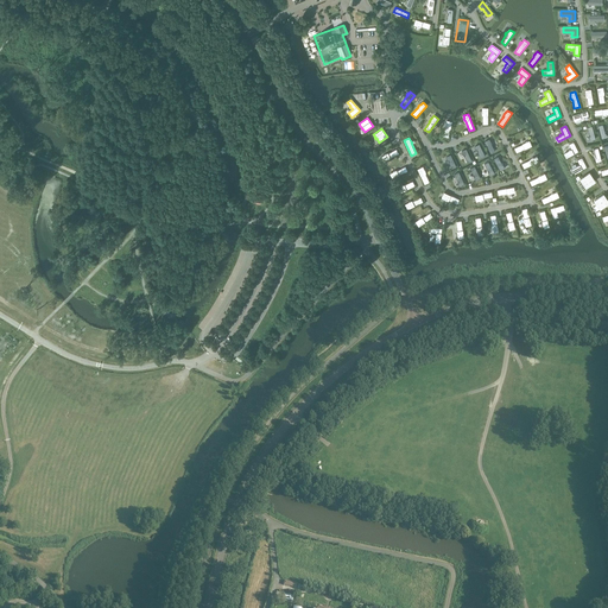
[(485,141),(491,153),(495,151),(492,144),(489,139),(485,141)]
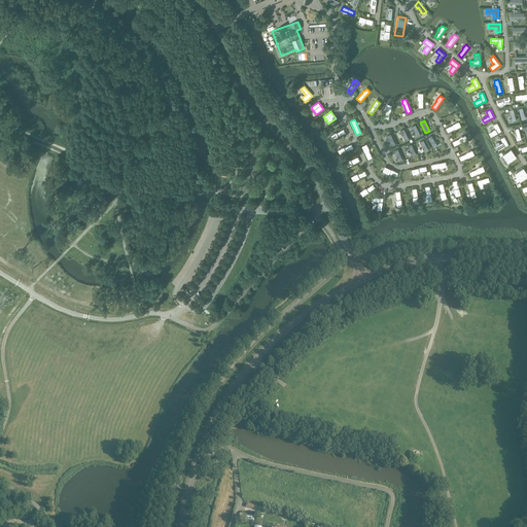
[(446,129),(448,133),(460,127),(458,121),(457,123),(455,123),(456,124),(453,125),(446,129)]
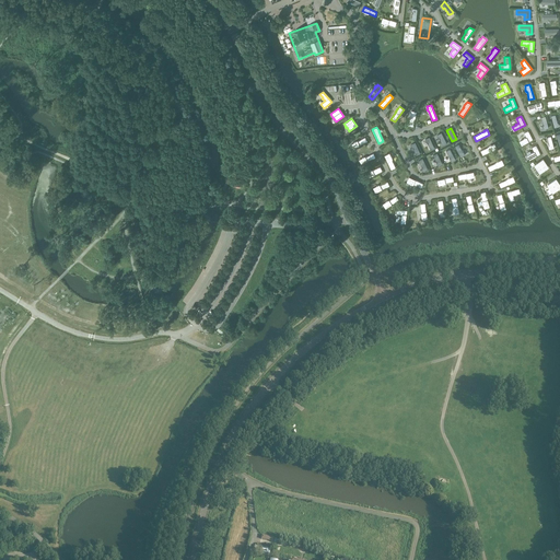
[(533,140),(528,130),(524,132),(526,138),(525,138),(523,139),(524,139),(520,141),(522,146),(533,140)]
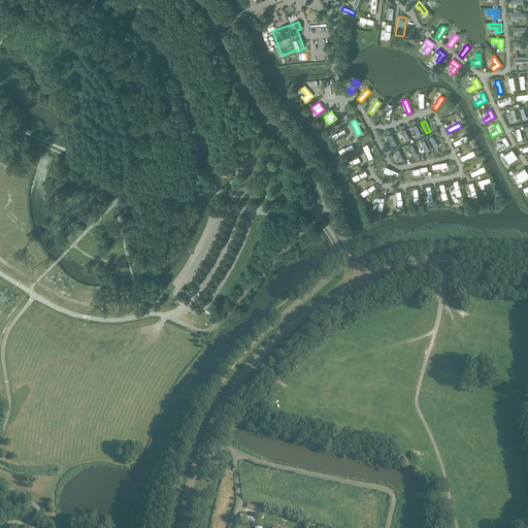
[(418,137),(422,135),(417,125),(413,127),(415,132),(415,131),(418,137)]
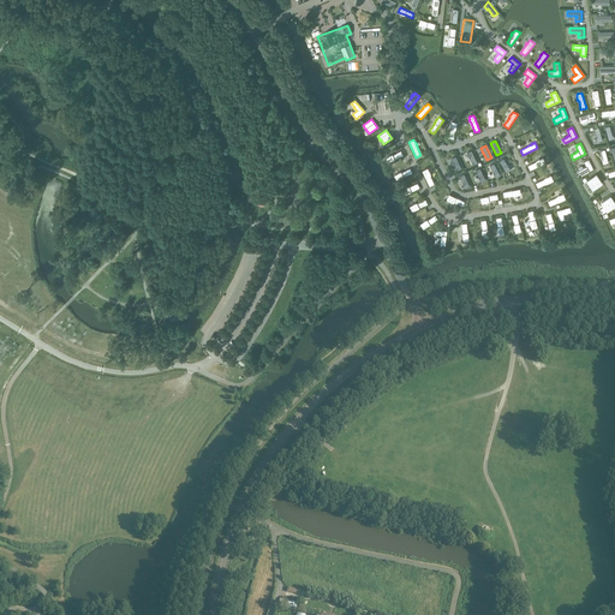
[(388,163),(404,155),(401,150),(393,155),(392,155),(390,155),(389,156),(386,159),(388,163)]
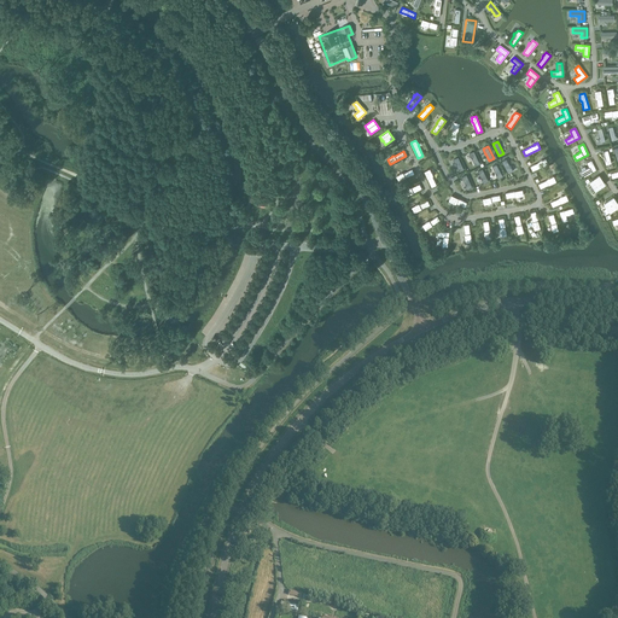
[(476,165),(479,163),(474,151),(470,153),(472,159),(472,158),(476,165)]
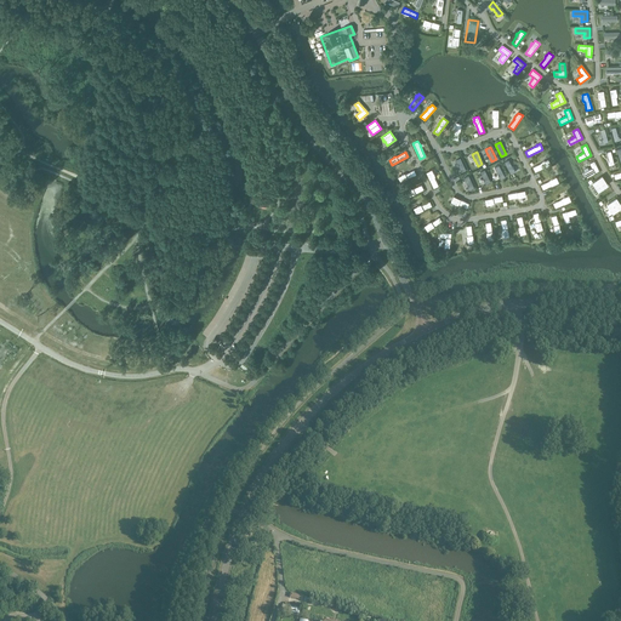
[(462,172),(466,170),(461,158),(456,160),(459,165),(462,172)]
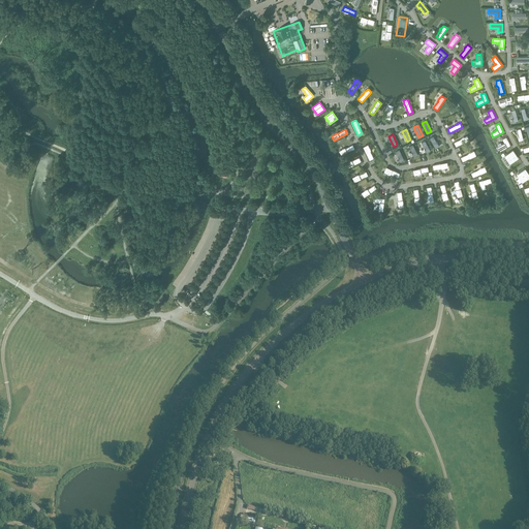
[(454,143),(456,147),(469,141),(467,135),(464,137),(464,136),(462,137),(462,138),(461,138),(454,143)]
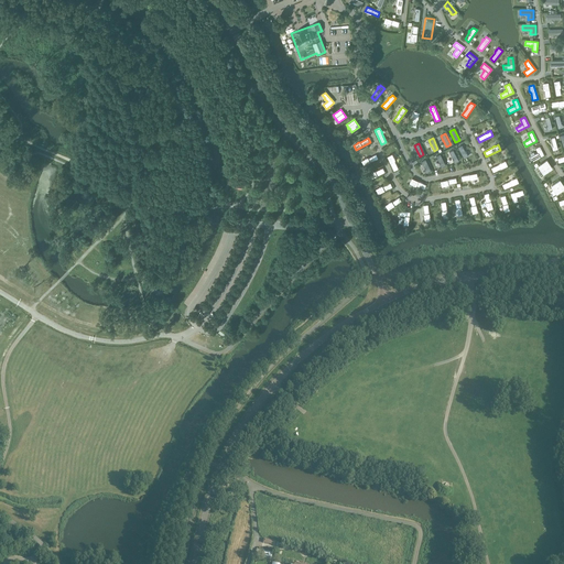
[(464,158),(468,155),(465,151),(462,145),(458,147),(464,158)]
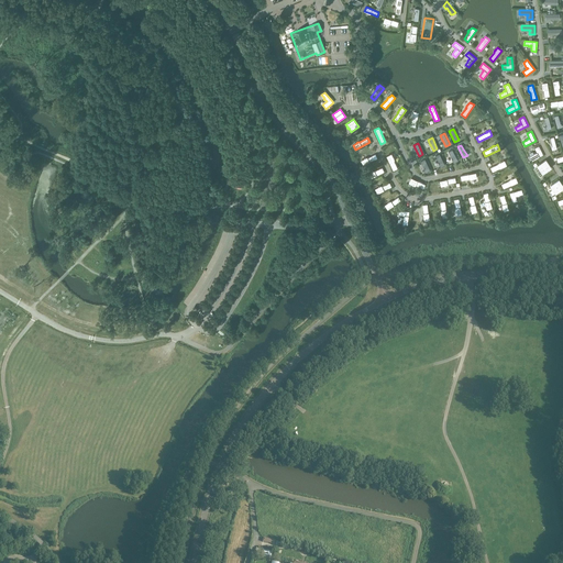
[(543,155),(539,146),(534,148),(537,153),(537,154),(536,153),(534,154),(530,156),(532,161),(543,155)]
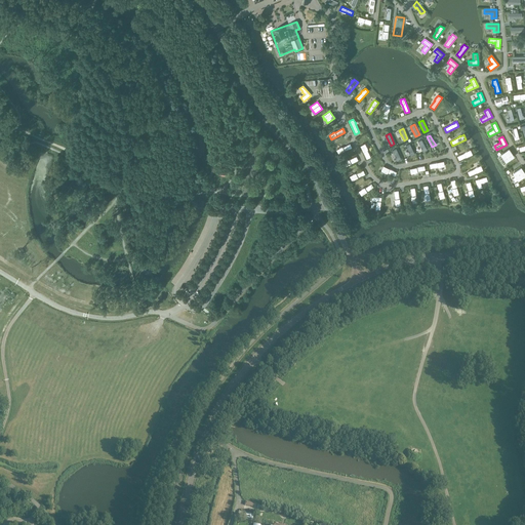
[(423,152),(427,150),(421,139),(418,142),(421,147),(420,147),(423,152)]
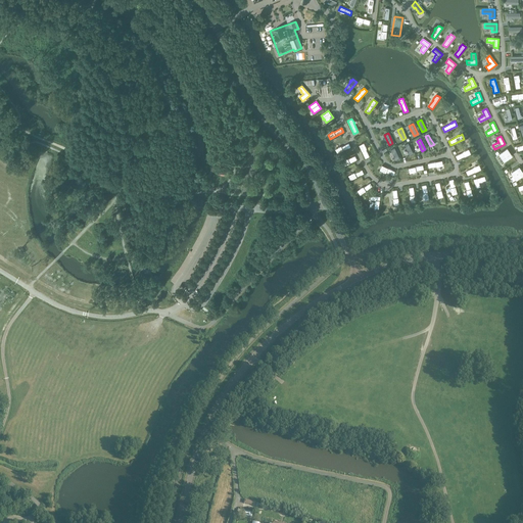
[(338,153),(350,147),(348,143),(341,147),(341,146),(340,147),(340,146),(338,147),(338,148),(335,149),(338,153)]
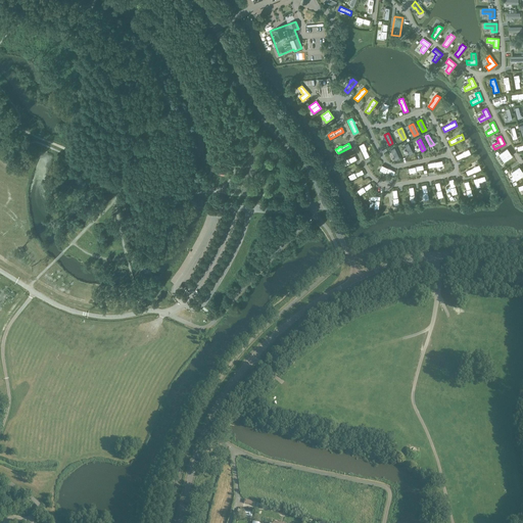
[(365,158),(370,156),(366,149),(366,148),(366,147),(366,146),(365,146),(364,143),(359,145),(365,158)]
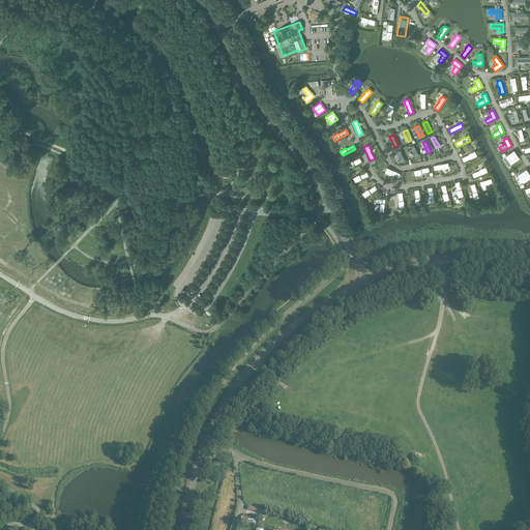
[(415,157),(418,155),(414,145),(410,147),(413,152),(412,152),(415,157)]
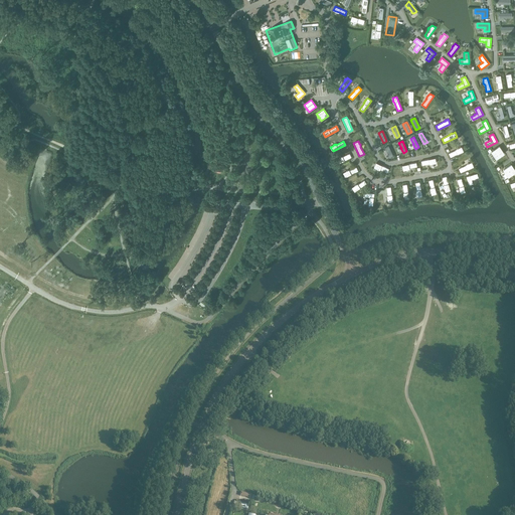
[(389,158),(393,156),(388,146),(385,147),(387,153),(389,158)]
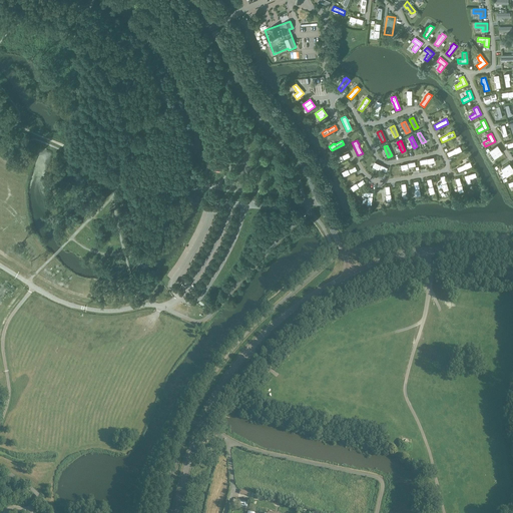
[(454,149),(447,152),(449,156),(462,151),(459,146),(457,148),(456,147),(455,148),(454,149)]
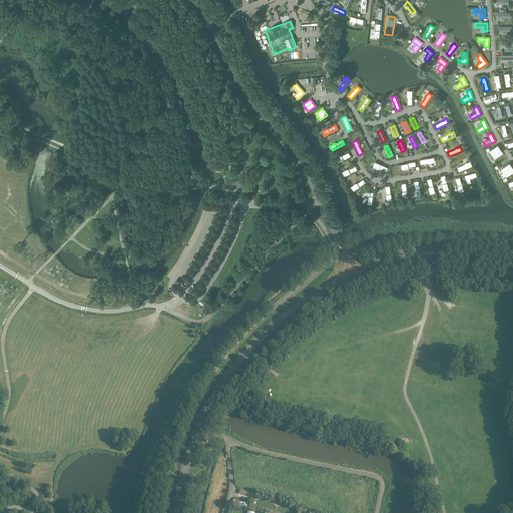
[(502,152),(497,146),(490,150),(491,152),(490,152),(492,154),(494,157),(502,152)]
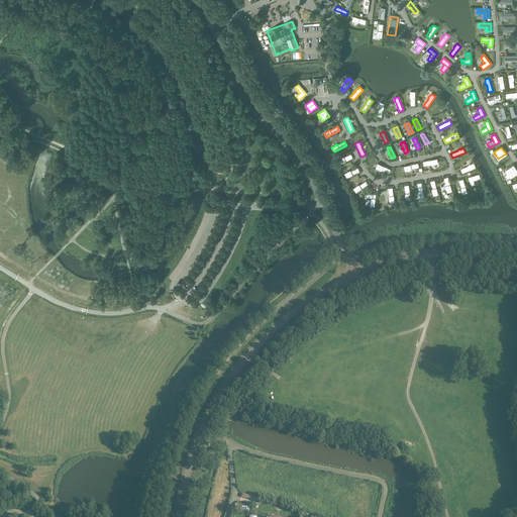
[(340,165),(352,158),(350,153),(343,158),(342,158),(340,158),(340,159),(338,160),(340,165)]
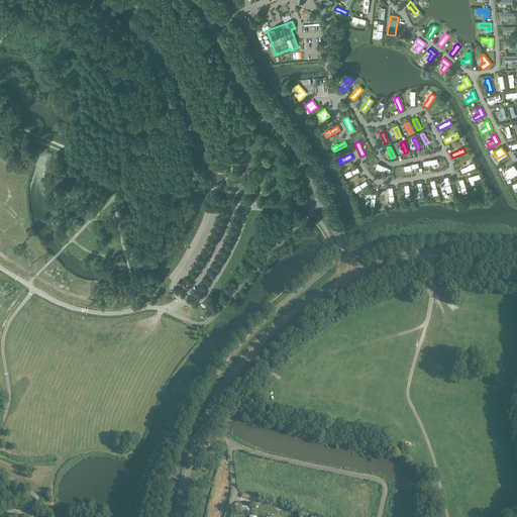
[(462,174),(476,168),(474,163),(471,165),(471,164),(469,165),(468,166),(460,169),(462,174)]
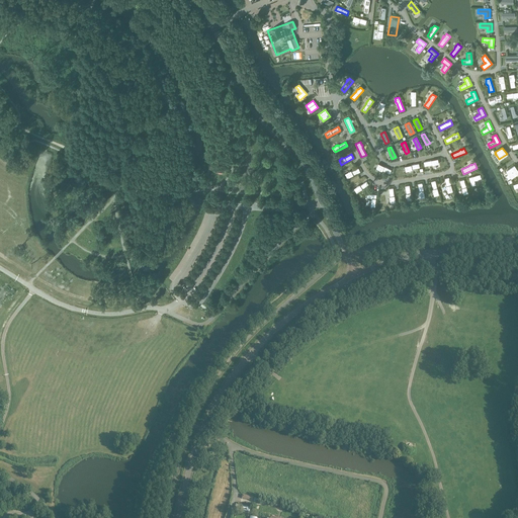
[(390,174),(392,170),(378,164),(376,168),(379,169),(379,170),(380,171),(380,170),(382,171),(382,170),(390,174)]
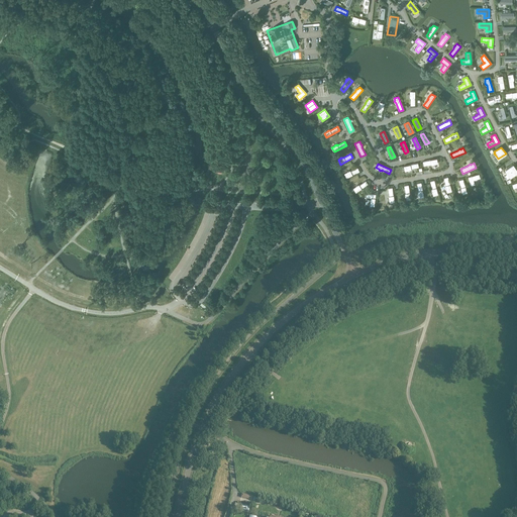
[(516,172),(516,171),(513,165),(506,170),(507,172),(506,172),(508,174),(510,177),(516,172)]
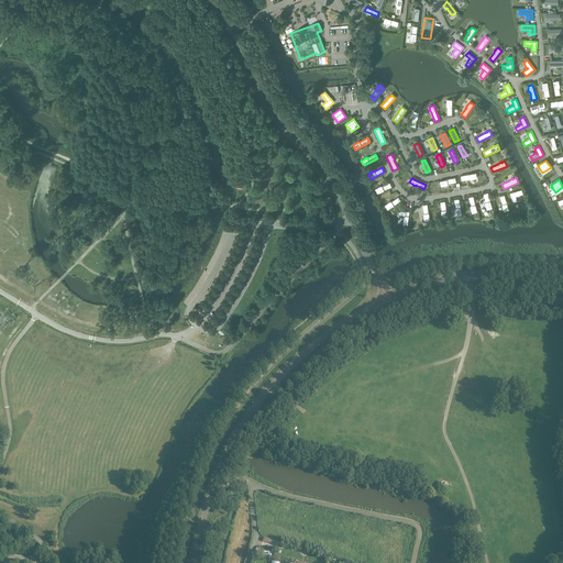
[(377,194),(392,187),(389,183),(382,186),(381,187),(379,186),(378,187),(375,189),(377,194)]
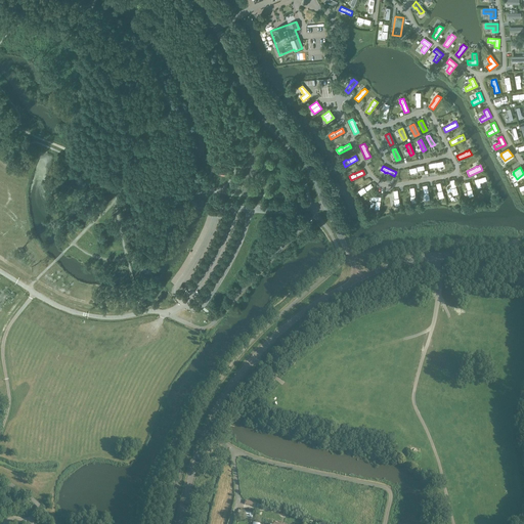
[(485,176),(474,179),(477,188),(481,187),(480,182),(481,181),(482,182),(483,181),(486,180),(485,176)]
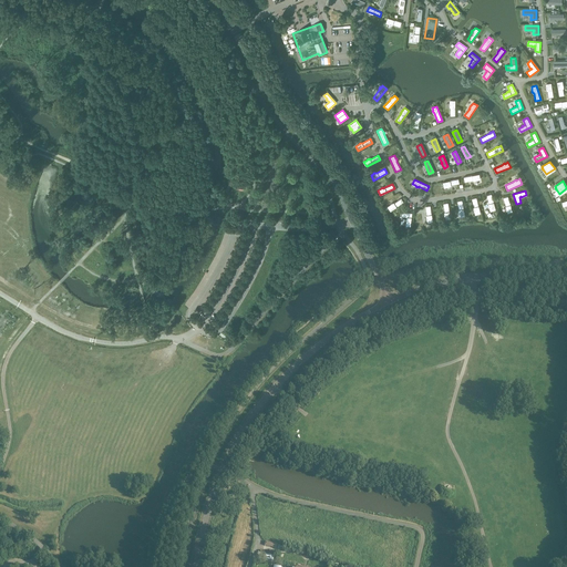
[(495,209),(492,194),(486,195),(490,204),(488,204),(490,205),(488,205),(488,207),(490,207),(491,210),(495,209)]
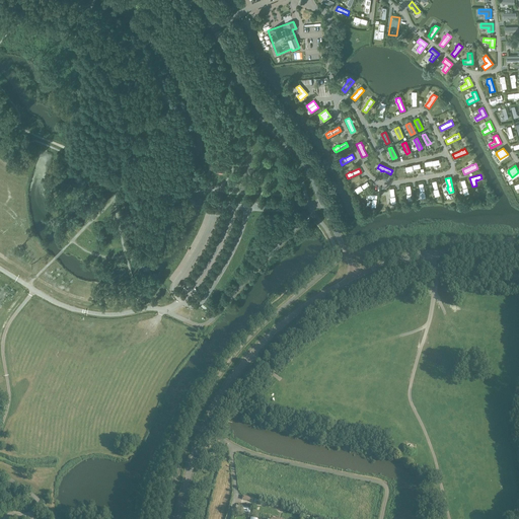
[(464,193),(464,195),(469,194),(464,179),(460,181),(463,190),(463,191),(463,193),(464,193)]
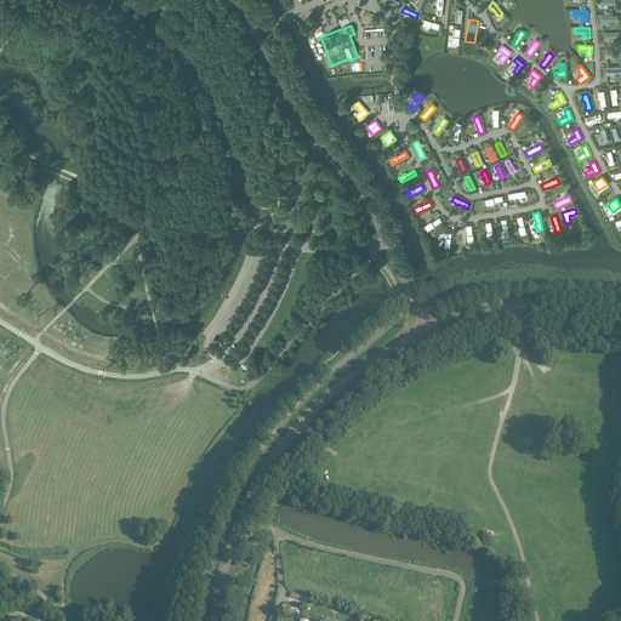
[(522,216),(517,217),(519,227),(519,229),(518,229),(519,231),(520,234),(527,233),(522,216)]
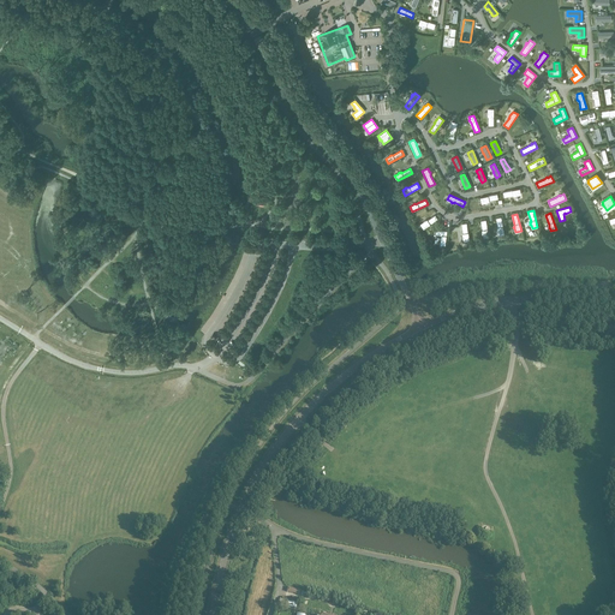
[(424,228),(439,220),(435,215),(427,220),(425,221),(425,220),(423,221),(424,222),(421,224),(424,228)]
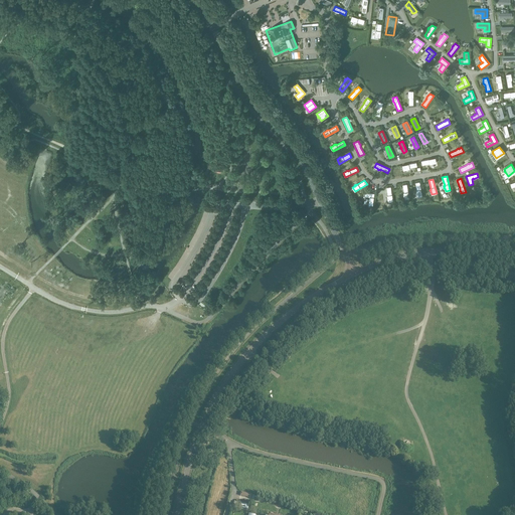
[(373,205),(374,193),(365,192),(365,196),(370,197),(369,199),(369,200),(369,201),(369,204),(373,205)]
